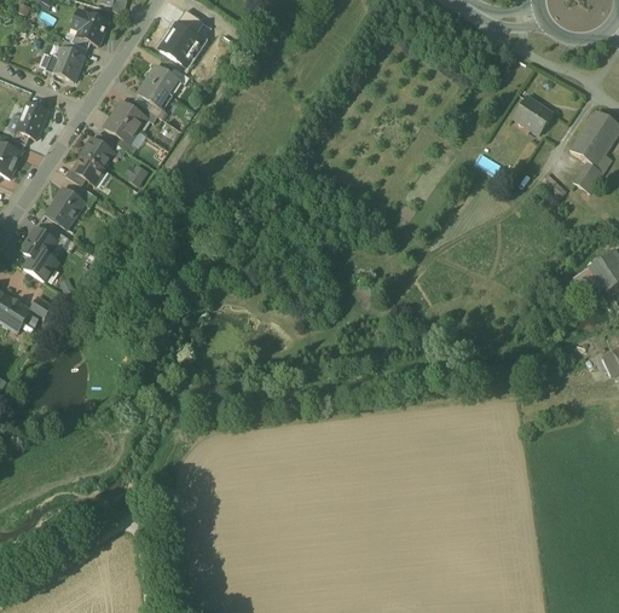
[(114,0),(113,3),(111,3),(110,9),(123,12),(128,0),(114,0)]
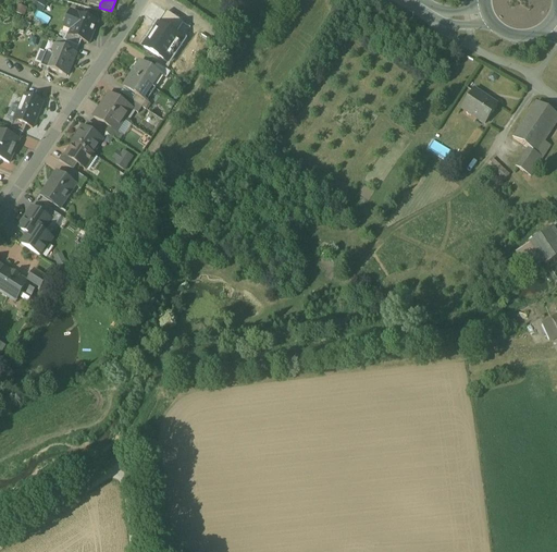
[(98,17),(78,10),(72,7),(65,22),(72,25),(70,31),(70,32),(82,36),(88,39),(98,17)]
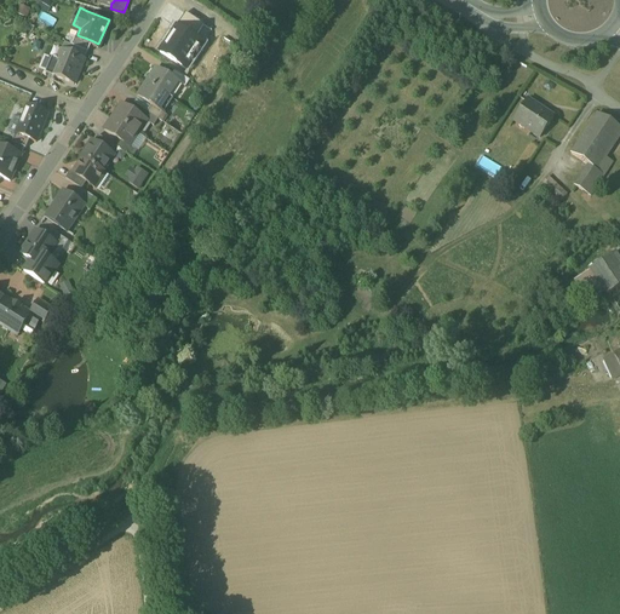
[(207,29),(189,17),(183,27),(201,39),(207,29)]
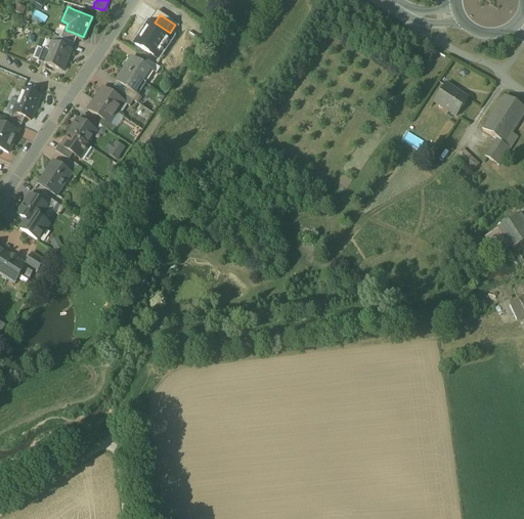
[(154,23),(140,42),(155,51),(160,45),(162,46),(171,34),(170,33),(155,23),(154,23)]
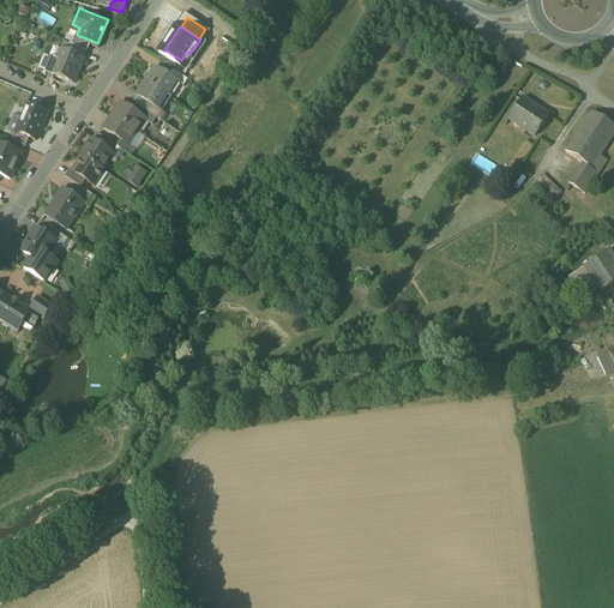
[(90,40),(77,35),(77,34),(74,32),(72,37),(71,40),(73,41),(86,47),(90,40)]
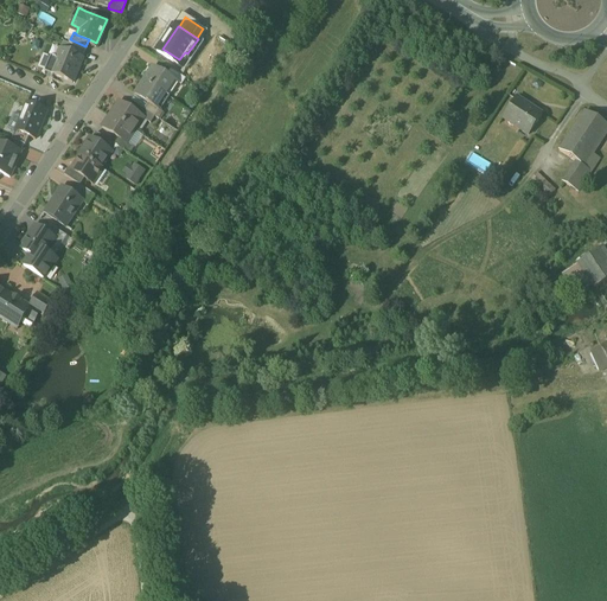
[(70,39),(64,37),(61,44),(70,48),(72,40),(70,39)]
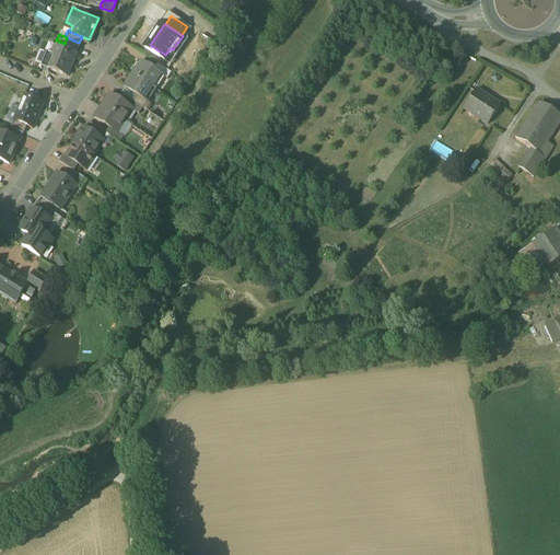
[(79,43),(67,37),(65,44),(77,49),(79,43)]
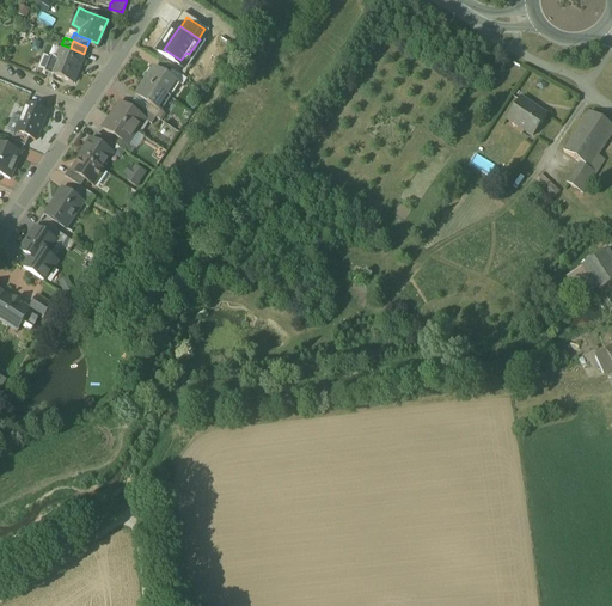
[(71,48),(61,44),(50,69),(73,79),(84,54),(71,48)]
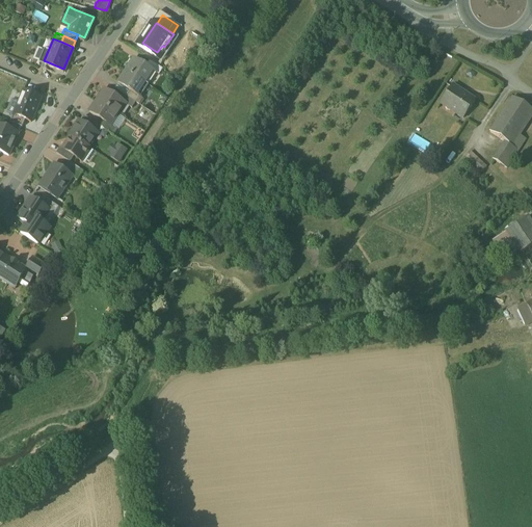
[(147,62),(135,54),(127,67),(145,80),(154,68),(154,67),(147,62)]
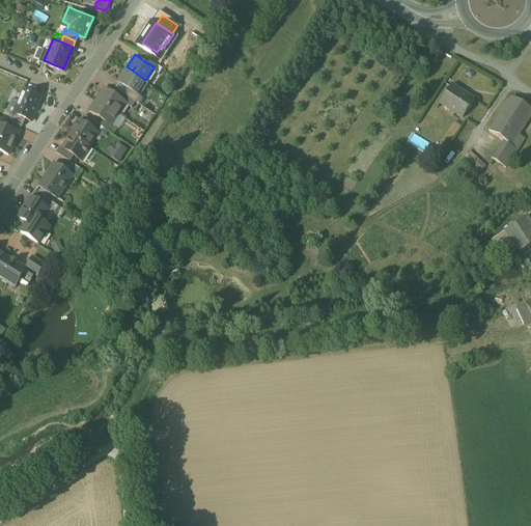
[(162,65),(149,57),(146,62),(154,66),(154,67),(159,71),(162,65)]
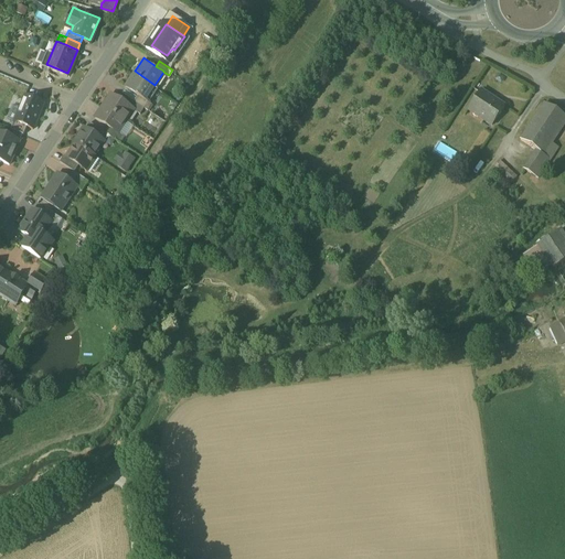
[(155,85),(135,71),(126,84),(138,92),(146,97),(147,97),(155,85)]
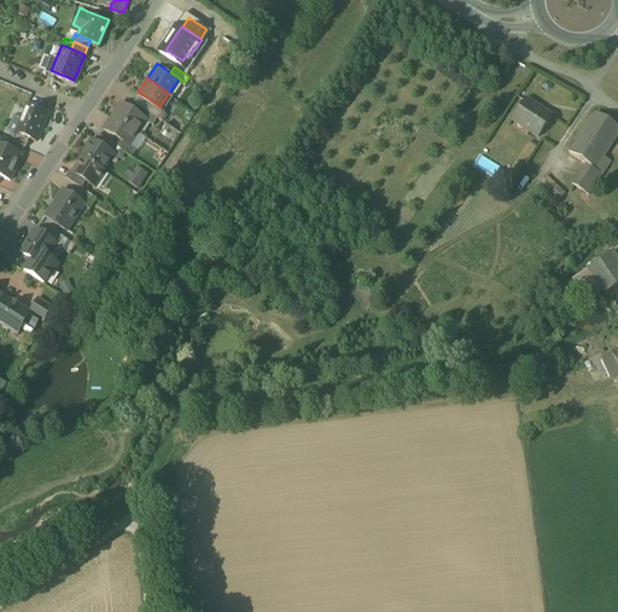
[(524,94),(511,117),(537,133),(551,111),(524,94)]
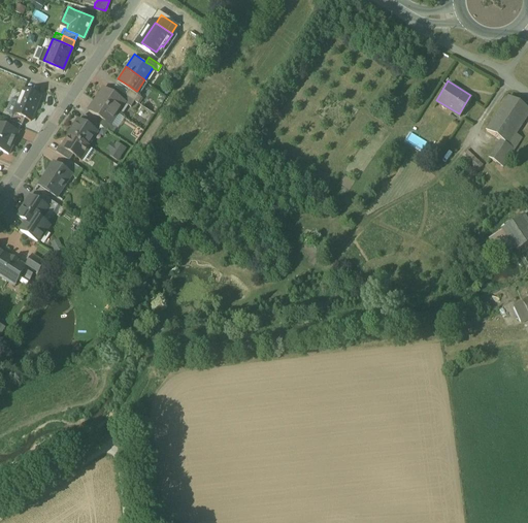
[(117,93),(103,85),(96,96),(118,110),(125,99),(117,93)]
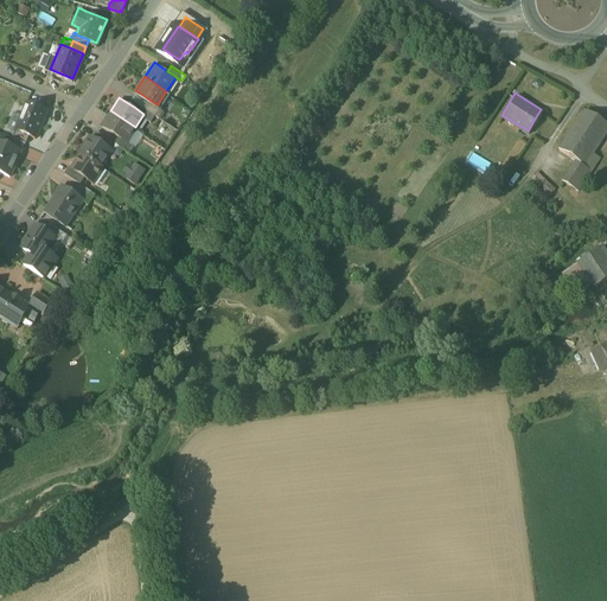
[(48,107),(27,98),(16,127),(29,132),(36,135),(48,107)]
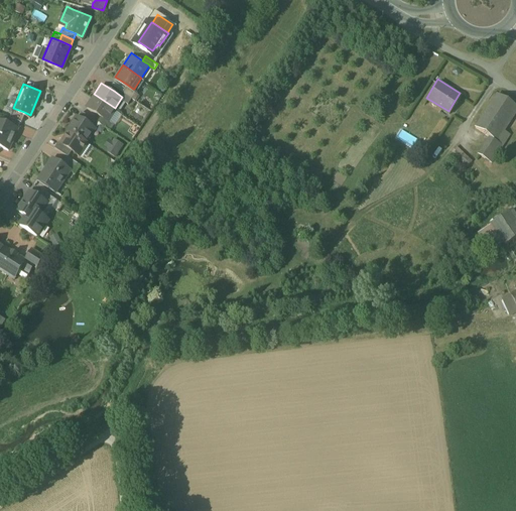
[(134,89),(133,89),(126,84),(123,90),(132,96),(135,98),(139,92),(134,89)]
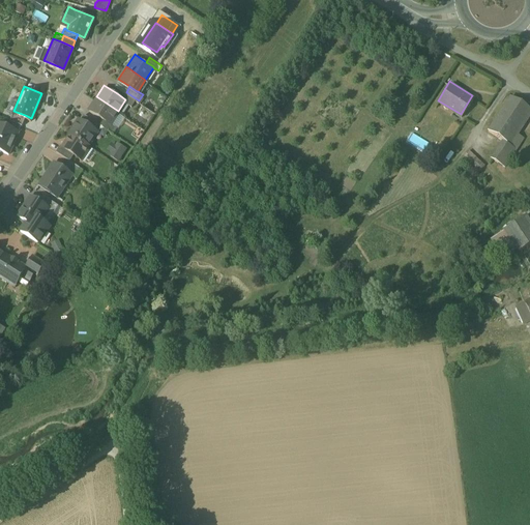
[(126,92),(120,88),(117,93),(125,99),(131,104),(136,98),(126,92)]
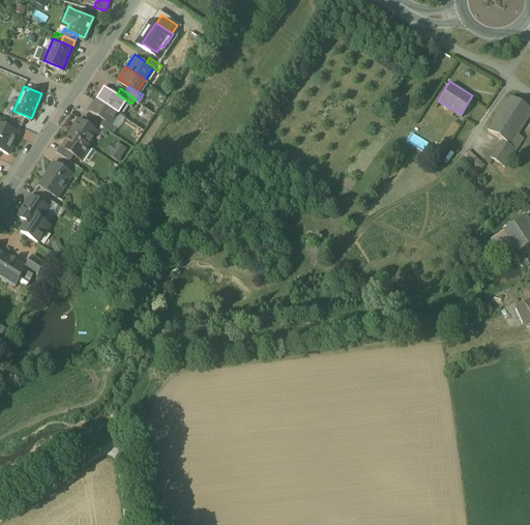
[(529,105),(511,93),(490,128),(504,138),(511,142),(519,132),(529,112),(529,105)]
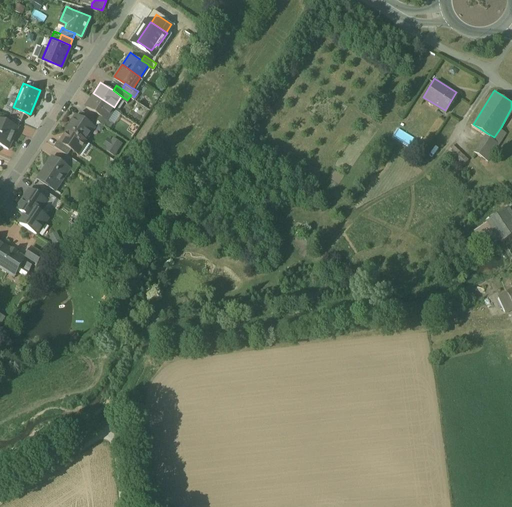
[(114,107),(93,93),(86,103),(100,113),(107,117),(114,107)]
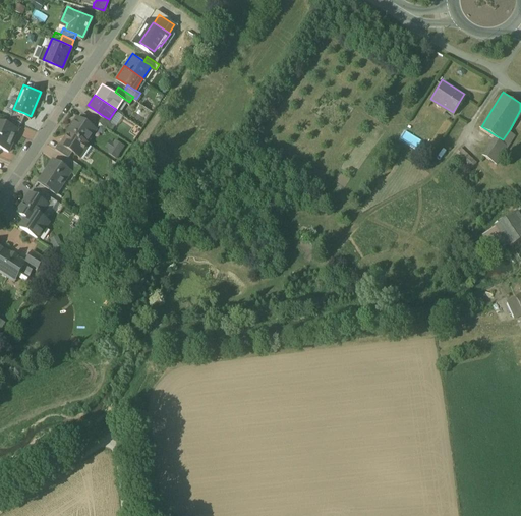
[(24,113),(13,109),(10,116),(21,121),(24,113)]
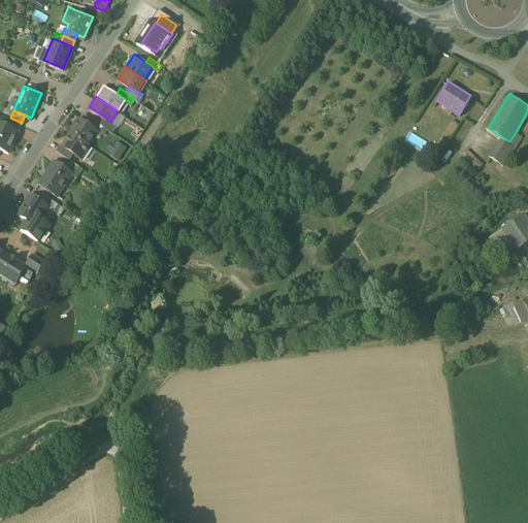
[(99,122),(84,111),(80,117),(97,129),(101,123),(99,122)]
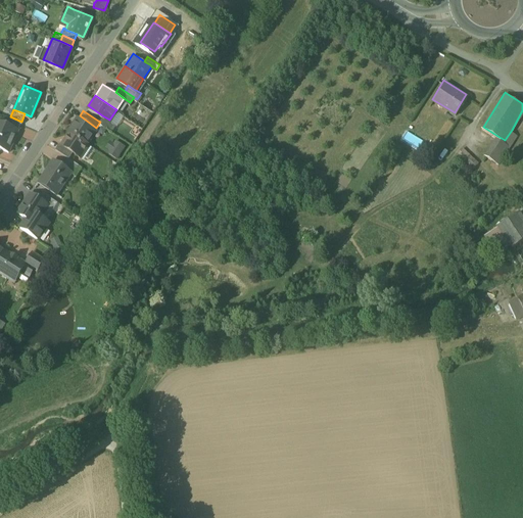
[(469,120),(459,113),(455,120),(464,126),(469,120)]
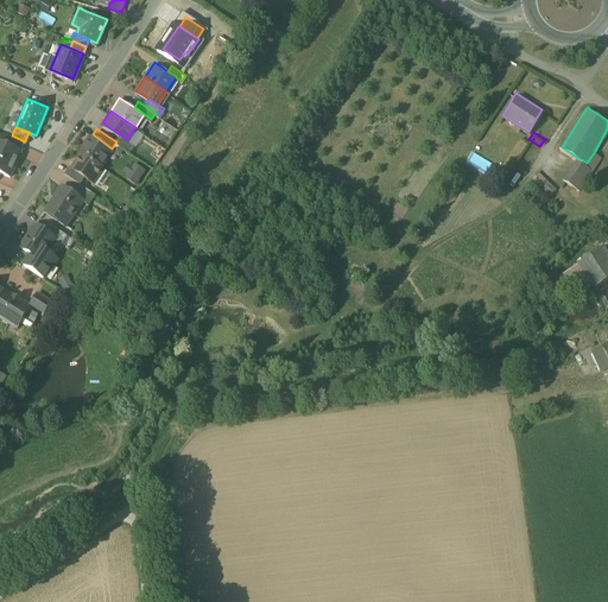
[(93,134),(90,134),(80,150),(82,151),(102,164),(112,149),(93,134)]
